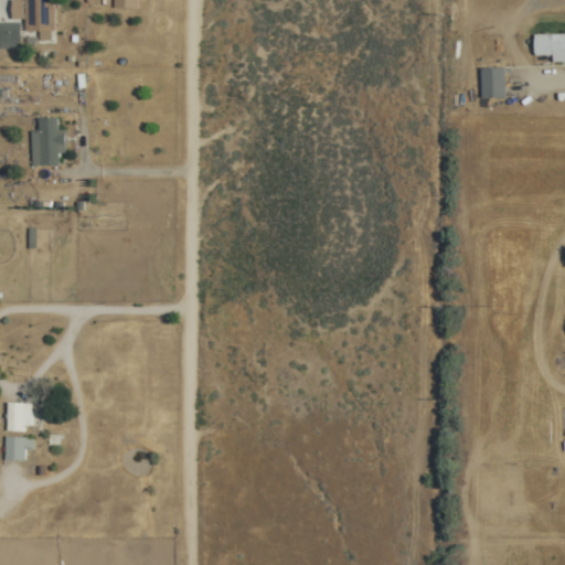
[(42,27),(62,27),(62,4),(22,4),(22,33),(42,33),(42,27)]
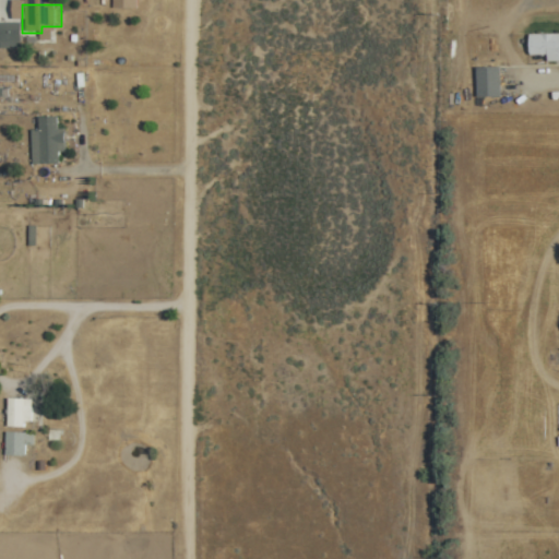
[(0,47),(19,47),(19,22),(0,22),(0,47)]
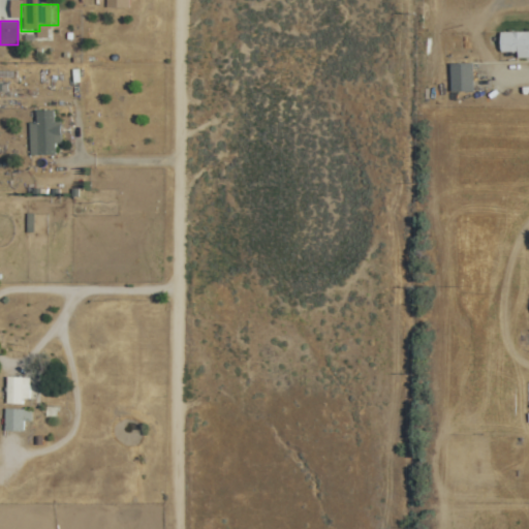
[(528,31),(500,31),(500,52),(517,52),(517,58),(528,58),(528,31)]
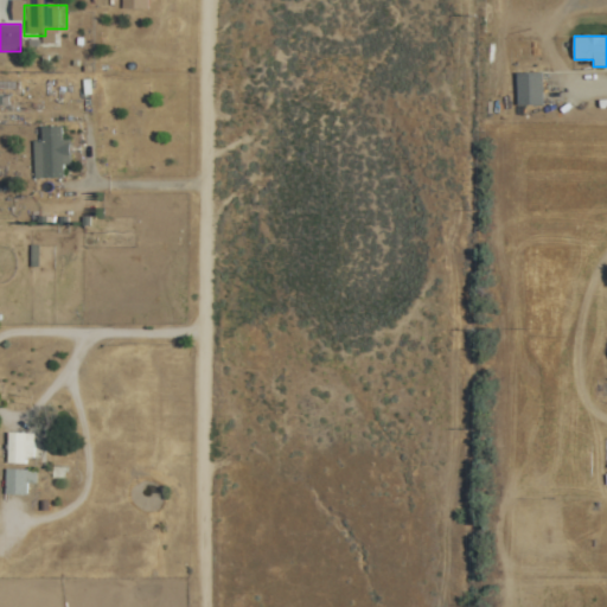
[(543,72),(517,72),(517,106),(543,106),(543,72)]
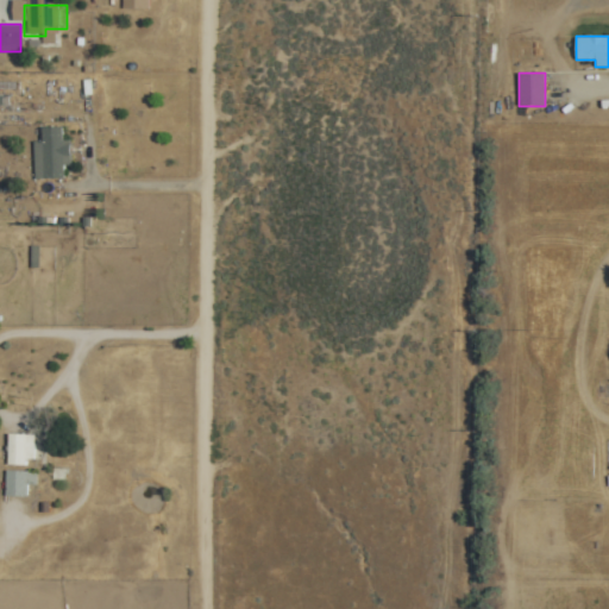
[(33,179),(68,179),(68,139),(62,139),(62,127),(39,127),(39,140),(33,140),(33,179)]
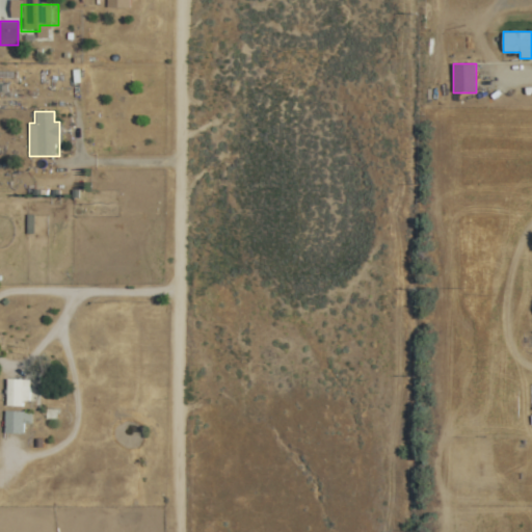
[(6,406),(30,406),(30,379),(6,379),(6,406)]
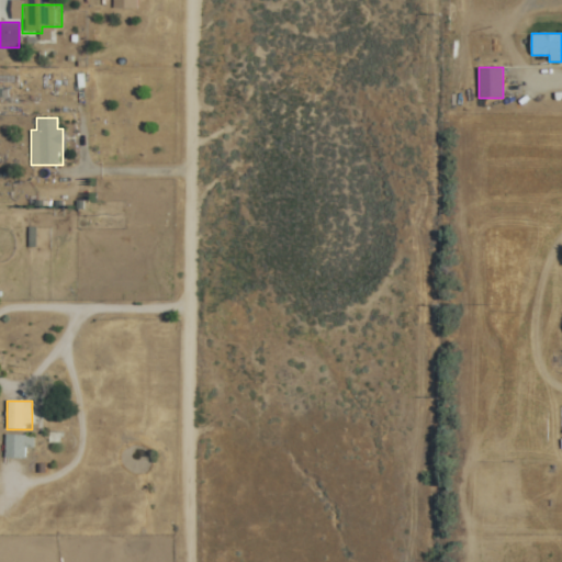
[(33,436),(4,436),(4,459),(33,459),(33,436)]
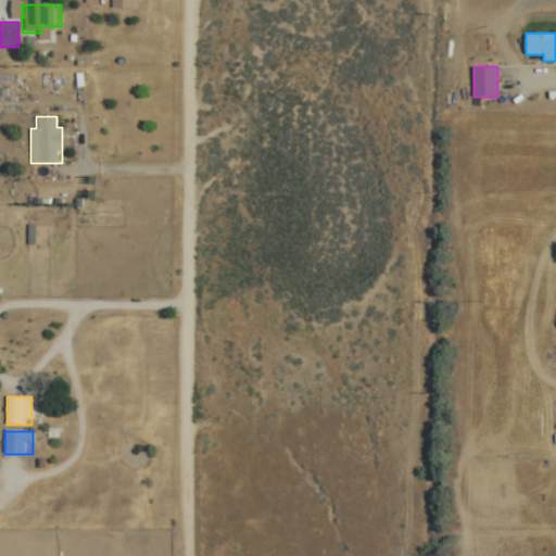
All buildings are outlined.
